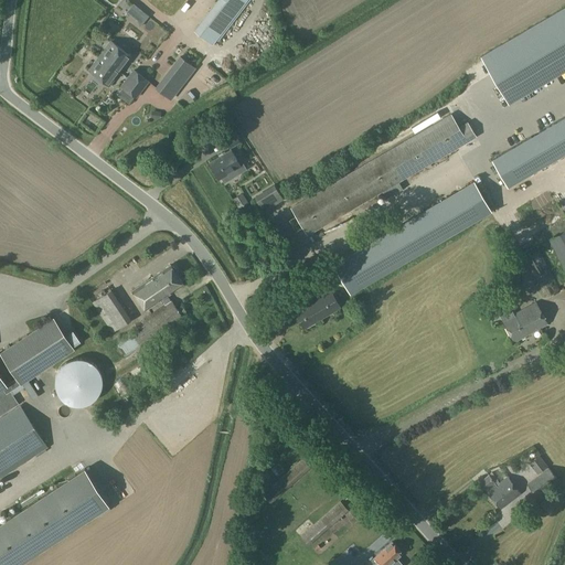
[(215,0),(194,30),(212,43),(243,0),(215,0)]
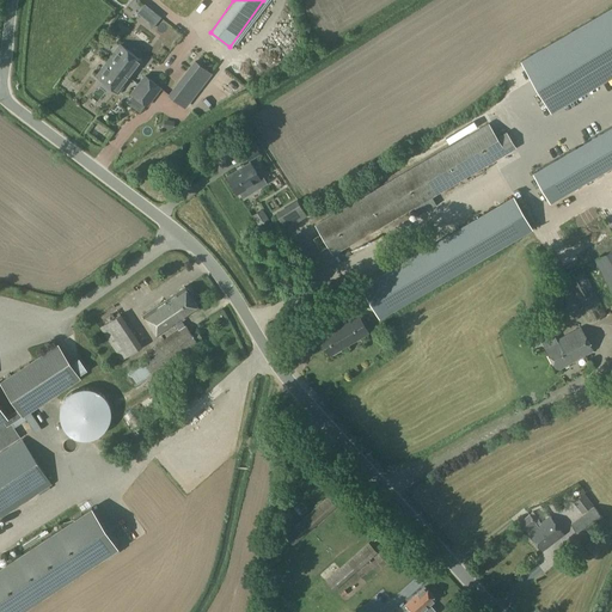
[(611,75),(611,5),(521,59),(551,111),(611,75)]
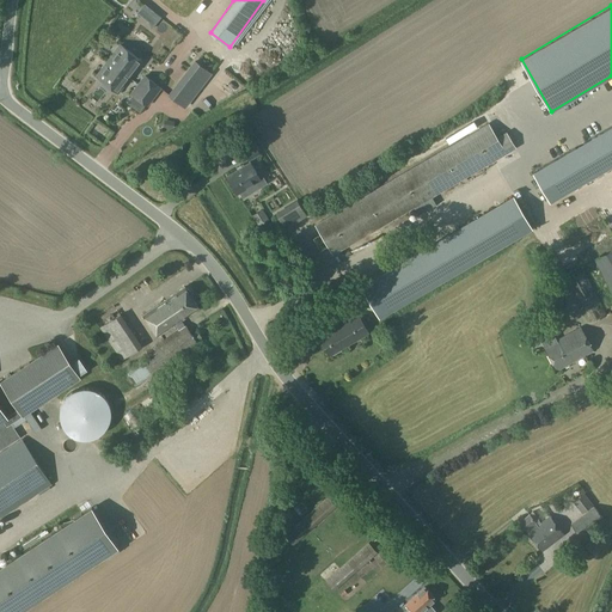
[(120,44),(97,75),(117,92),(141,61),(120,44)]
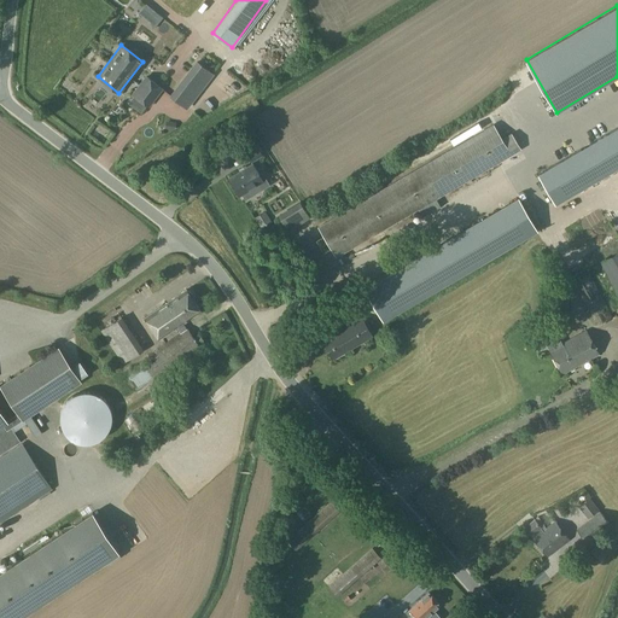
[(263,60),(272,62),(275,48),(267,46),(263,60)]
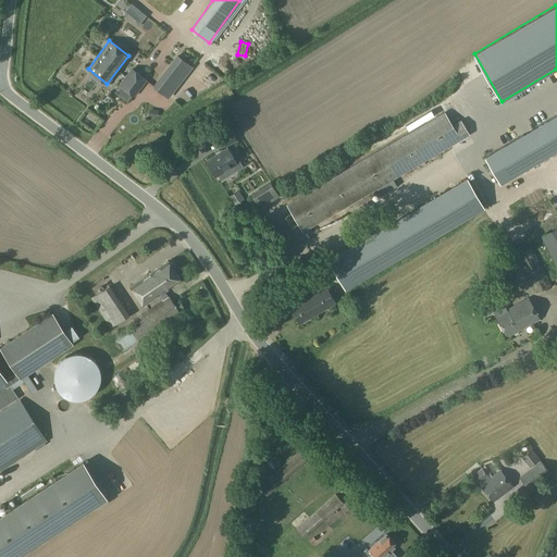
[(72,49),(78,53),(83,48),(76,44),(72,49)]
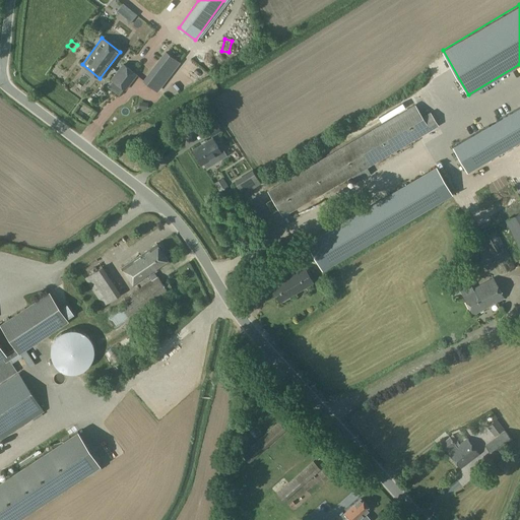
[(166,52),(144,80),(156,90),(179,62),(166,52)]
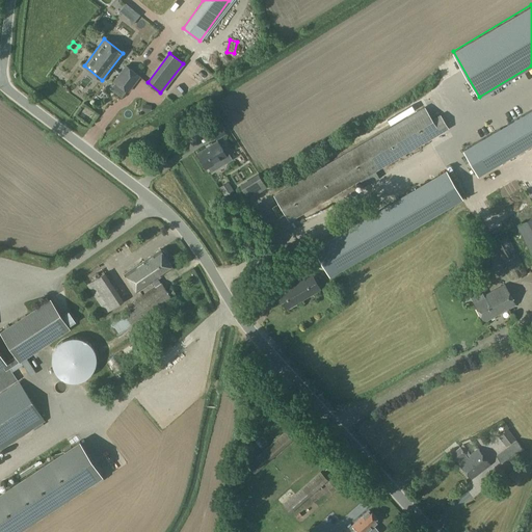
[(126,65),(114,81),(128,91),(139,76),(126,65)]
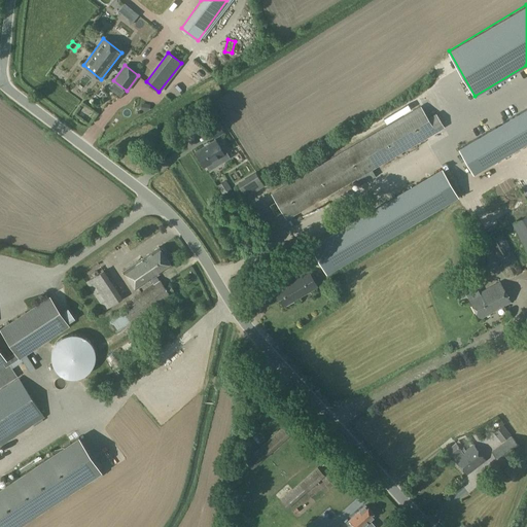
[(372,170),(427,136),(444,126),(436,113),(428,118),(421,106),(274,197),(288,221),(357,179),(360,184),(376,176),(372,170)]
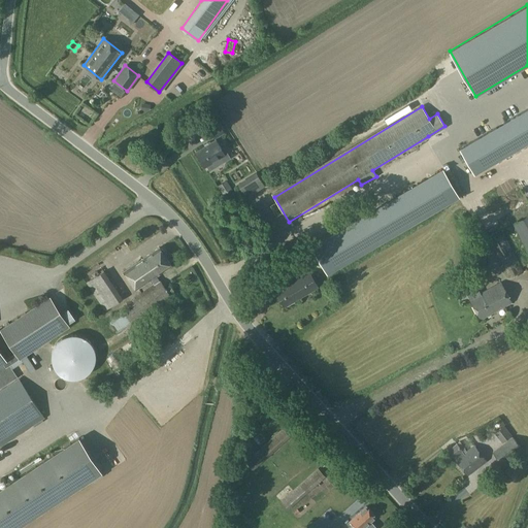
[(527,141),(527,107),(459,147),(473,173),(527,141)]
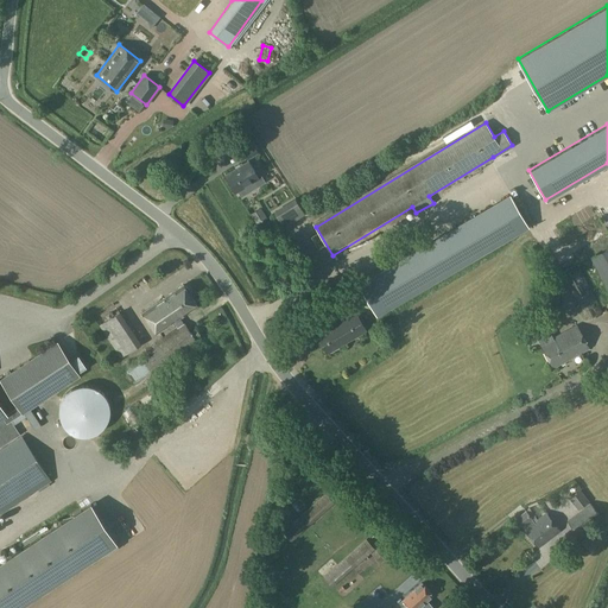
[(253,145),(242,152),(247,159),(259,152),(253,145)]
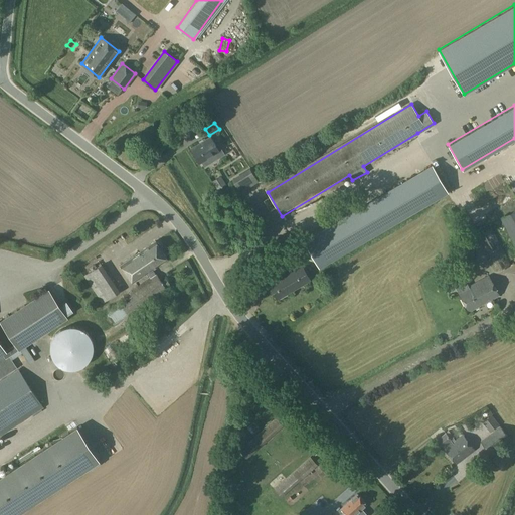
[(199,162),(201,161),(204,166),(216,159),(213,154),(219,151),(210,137),(191,149),(199,162)]
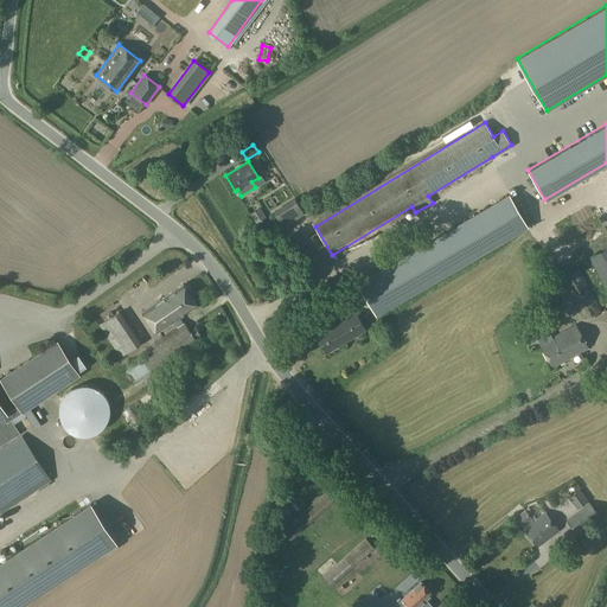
[(529,225),(509,193),(358,285),(378,317),(529,225)]
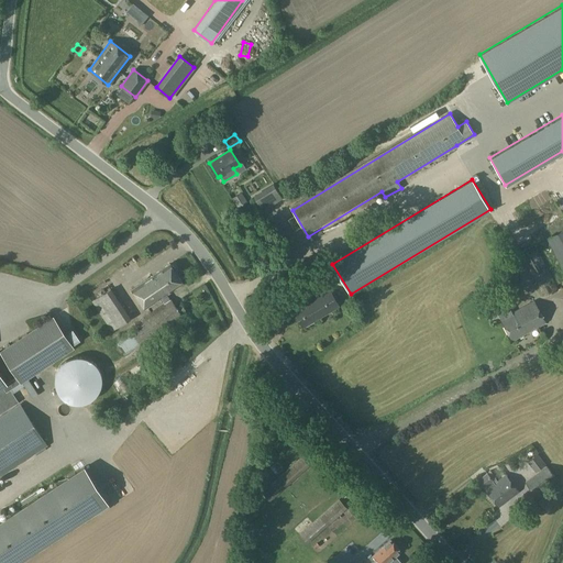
[(263,211),(283,199),(274,184),(253,197),(263,211)]
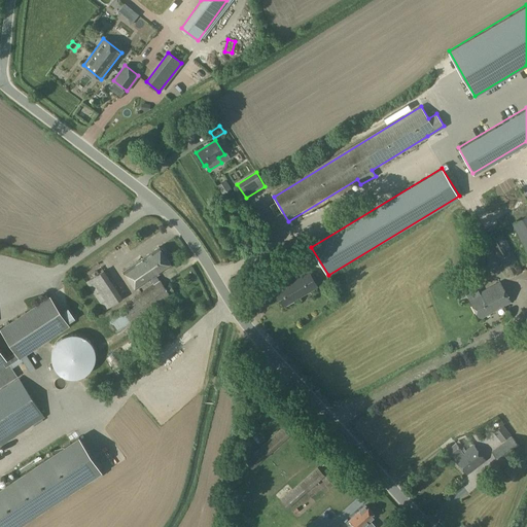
[(370,200),(378,195),(375,190),(367,196),(370,200)]
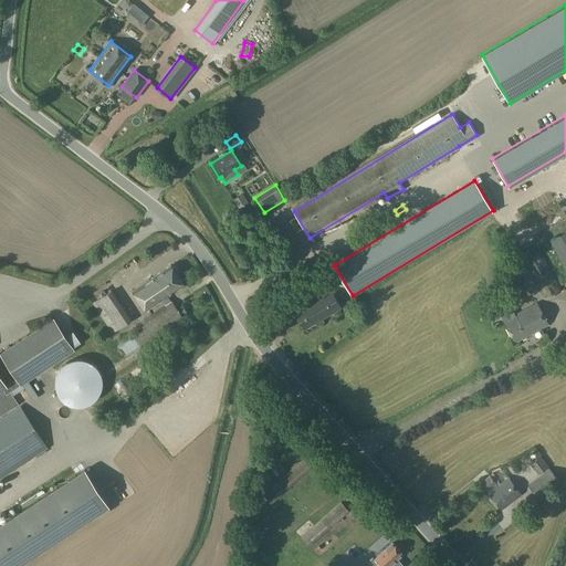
[(565,230),(549,240),(565,269),(565,230)]
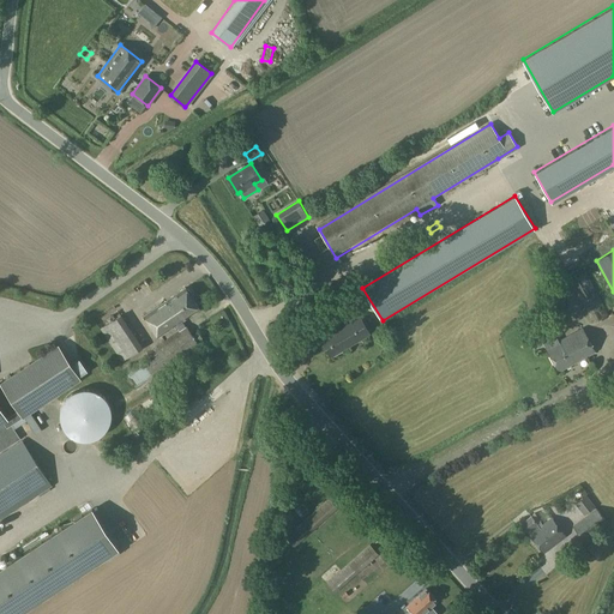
[(609,315),(585,271),(567,281),(590,324),(609,315)]
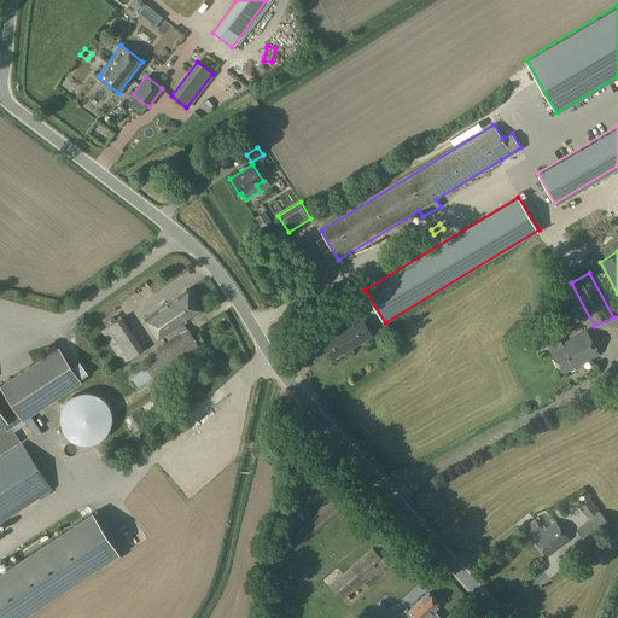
[(176,326),(181,333),(186,328),(182,322),(200,310),(187,290),(145,318),(158,338),(176,326)]
